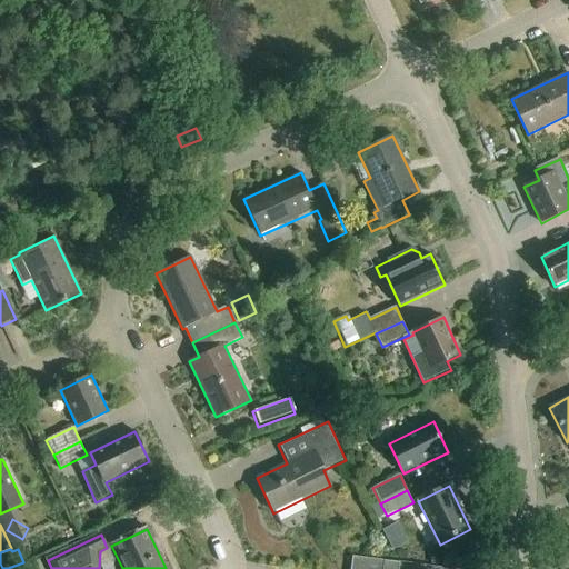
[(351,568),(396,568),(397,562),(353,557),(351,568)]
